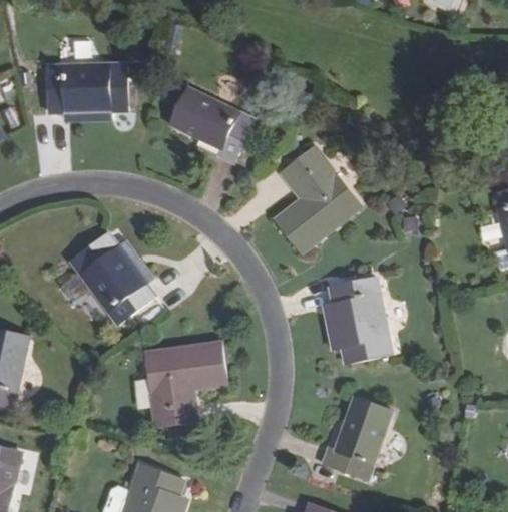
[(91,55),(90,39),(73,40),(74,56),(91,55)]
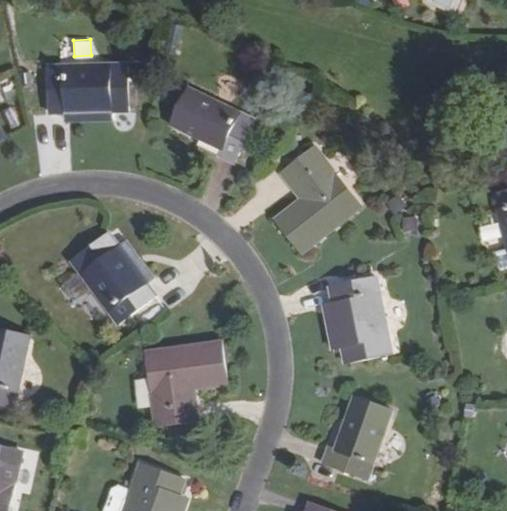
[(46,114),(61,115),(109,113),(127,113),(126,65),(44,66),(46,114)]
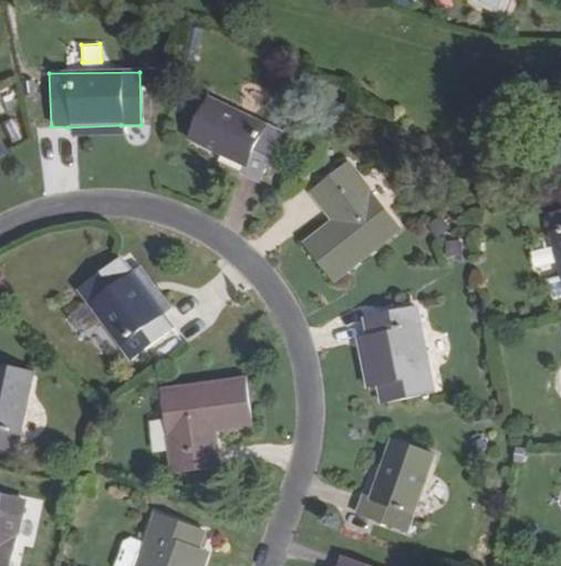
[(258,179),(280,132),(204,96),(184,136),(239,162),(236,170),(258,179)]
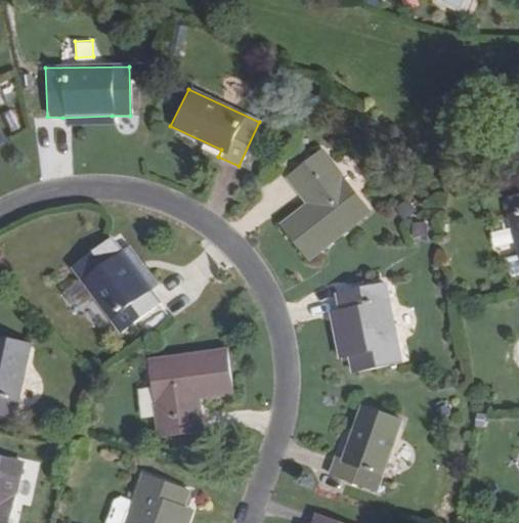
[(62,125),(113,124),(112,116),(62,118),(62,125)]
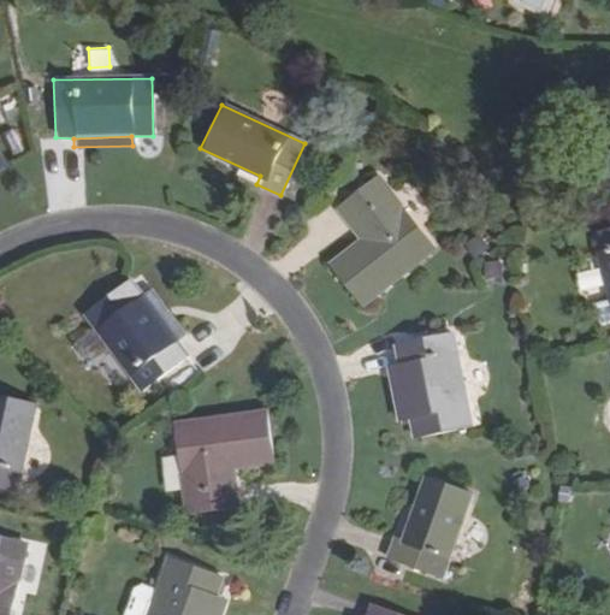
[(331,261),(361,301),(430,248),(375,178),(337,207),(361,238),(331,261)]
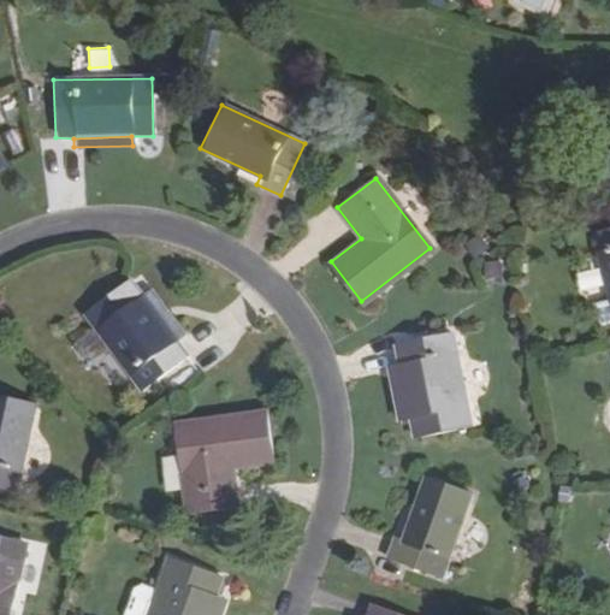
[(609,225),(591,231),(609,301),(609,306),(609,225)]
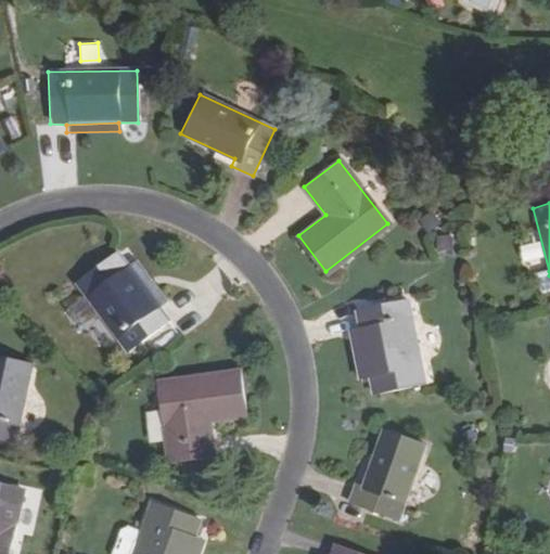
[(539,240),(520,245),(524,261),(544,256),(539,240)]
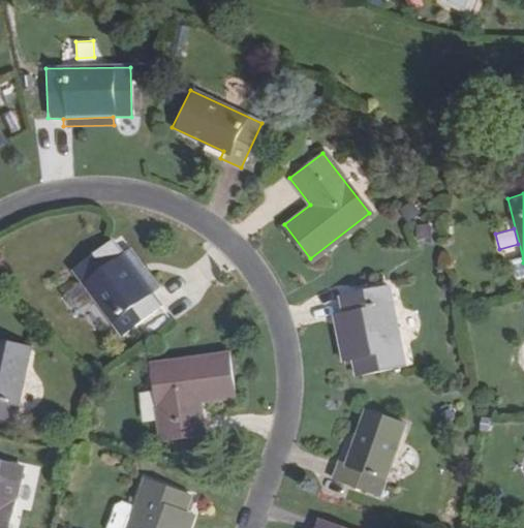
[(159,305),(149,292),(120,253),(109,240),(70,268),(120,335),(159,305)]
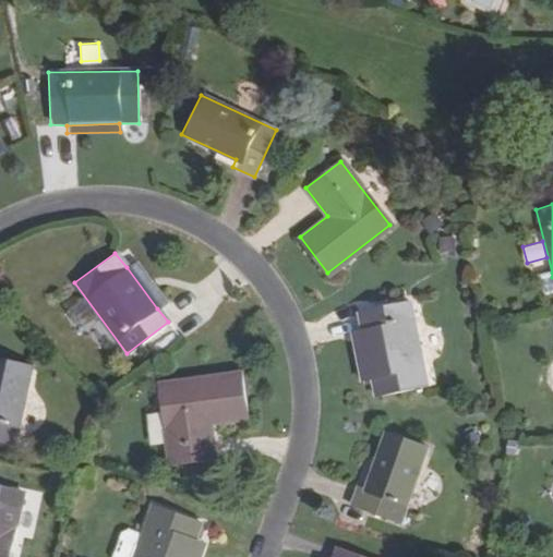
[(167,302),(134,259),(127,267),(157,309),(167,302)]
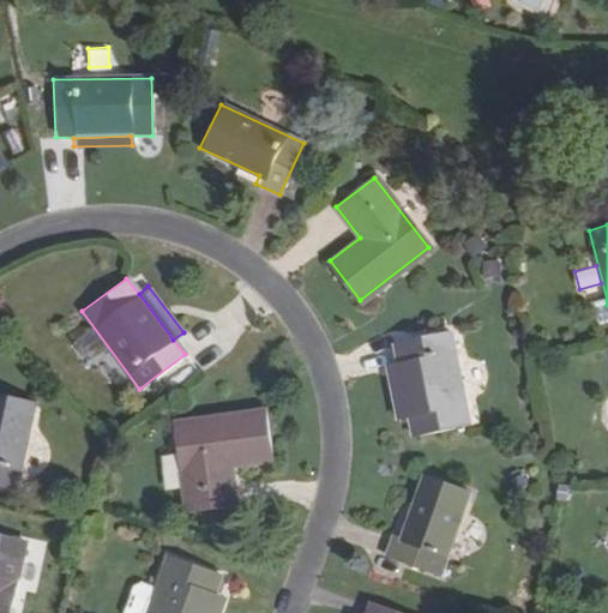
[(597,322),(607,318),(607,305),(607,300),(593,302),(597,322)]
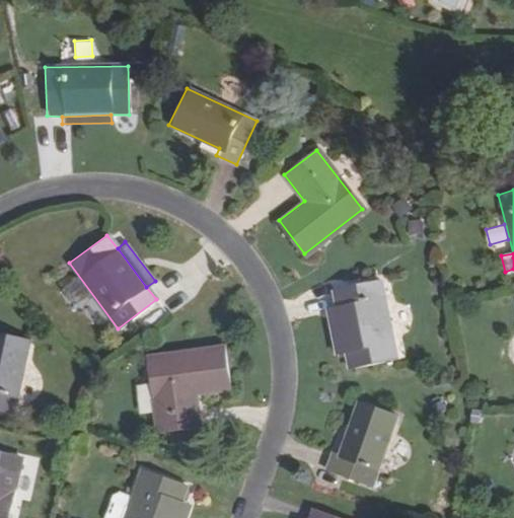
[(331,288),(335,306),(344,352),(348,369),(393,360),(377,280),(331,288)]
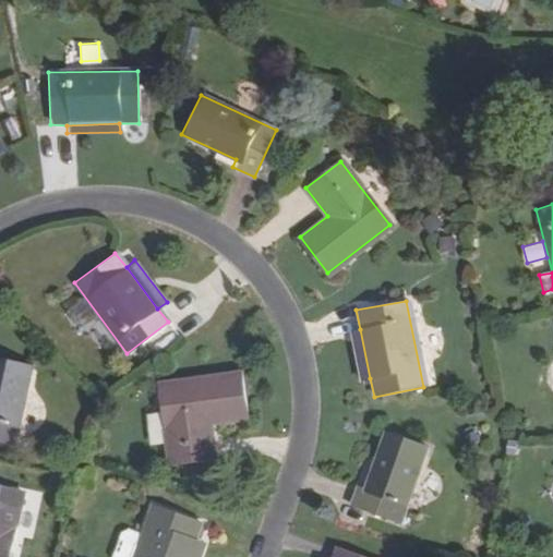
[(348,331),(358,380),(370,378),(360,329),(348,331)]
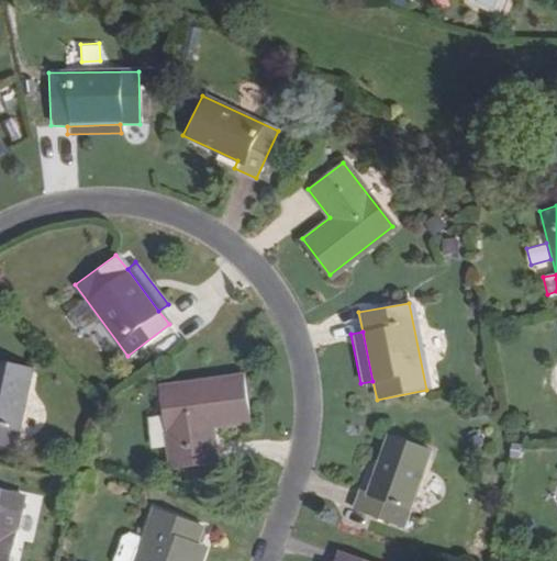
[(0,446),(11,448),(30,367),(0,360),(0,446)]
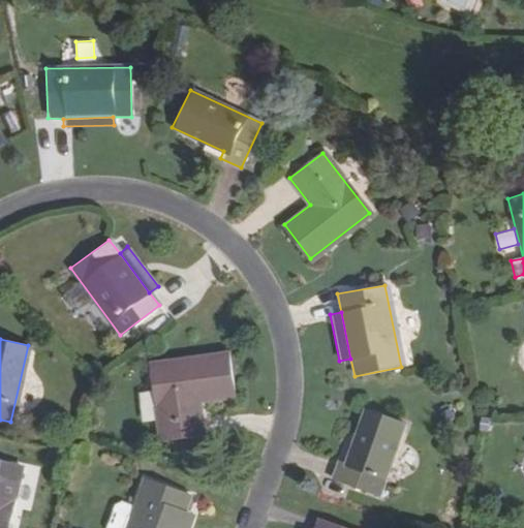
[(230,395),(224,354),(152,364),(161,438),(202,432),(196,400),(230,395)]
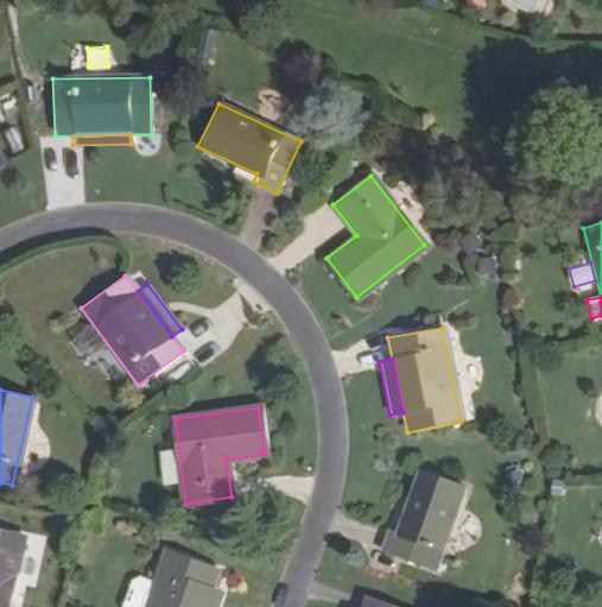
[(387,529),(380,551),(433,569),(462,485),(420,469),(397,531),(387,529)]
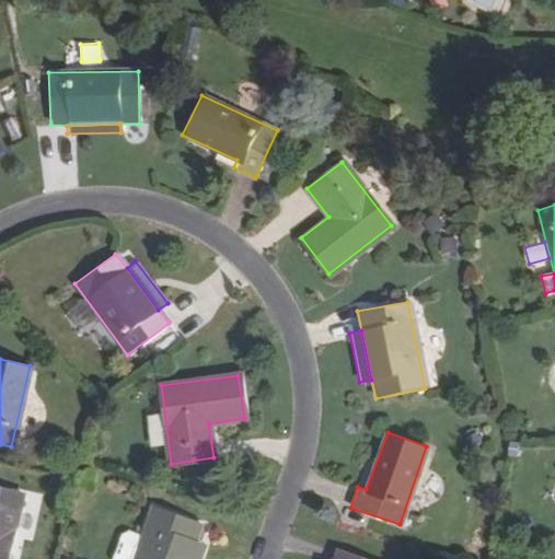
[(0,558),(6,558),(20,496),(0,490),(0,558)]
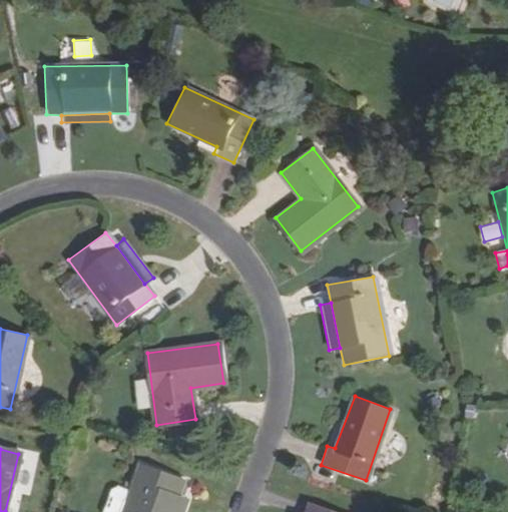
[(169,511),(176,494),(182,479),(139,463),(128,493),(121,511),(169,511)]
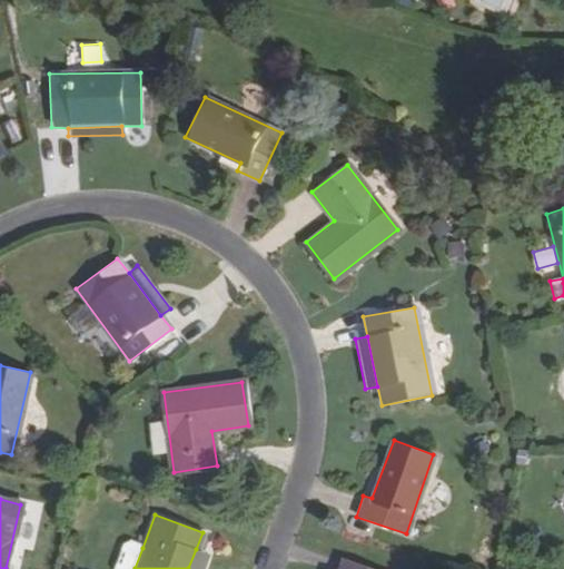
[(135,568),(142,548),(128,543),(122,546),(114,568),(135,568)]
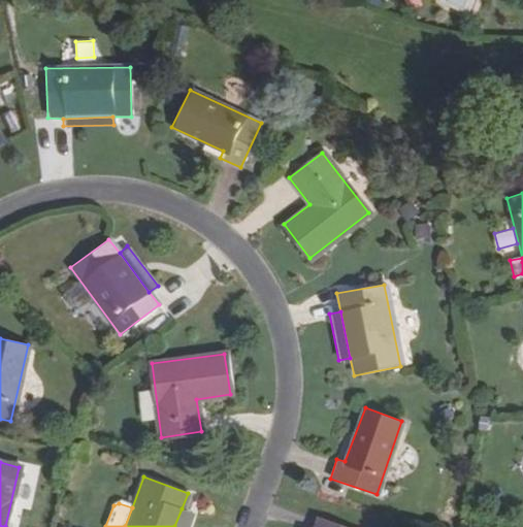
[(189,526),(194,513),(182,508),(174,526),(189,526)]
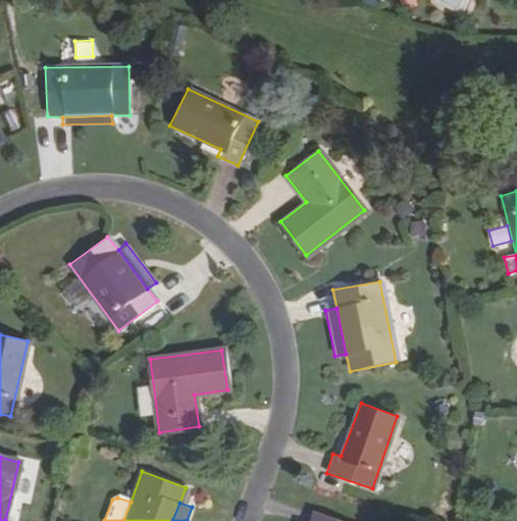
[(341,520),(314,511),(310,520),(341,520)]
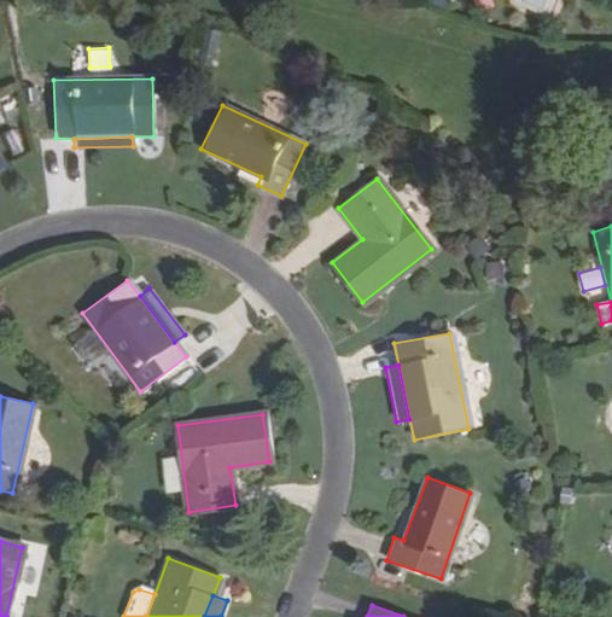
All buildings are outlined.
